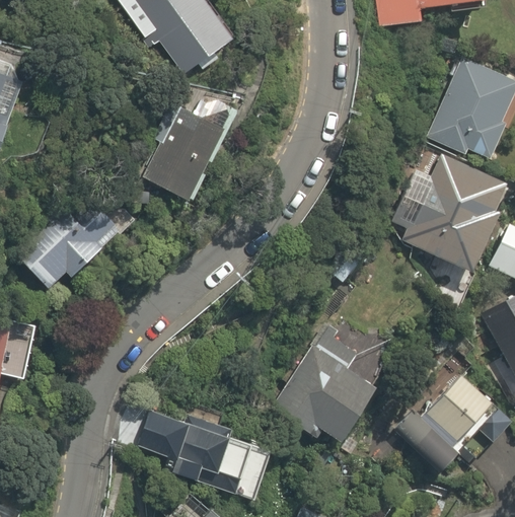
[(164,0),(165,2),(143,17),(130,0),(115,0),(143,40),(152,33),(180,74),(233,38),(206,0),(164,0)]
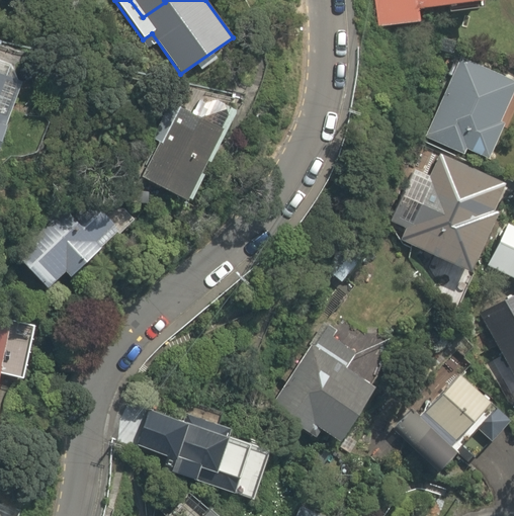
[(370,0),(375,25),(422,18),(420,8),(475,0),(370,0)]
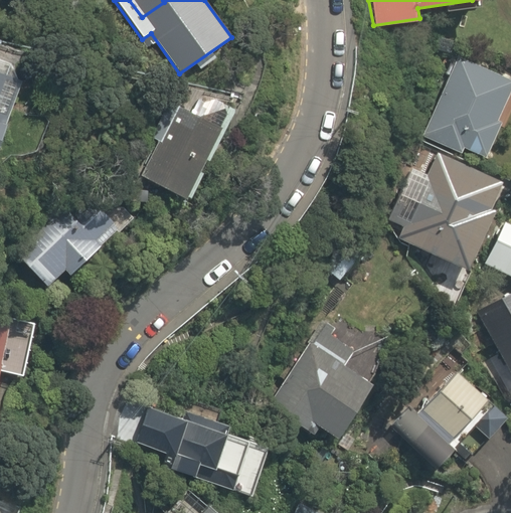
[(0,144),(3,146),(13,120),(4,117),(24,63),(0,53),(0,144)]
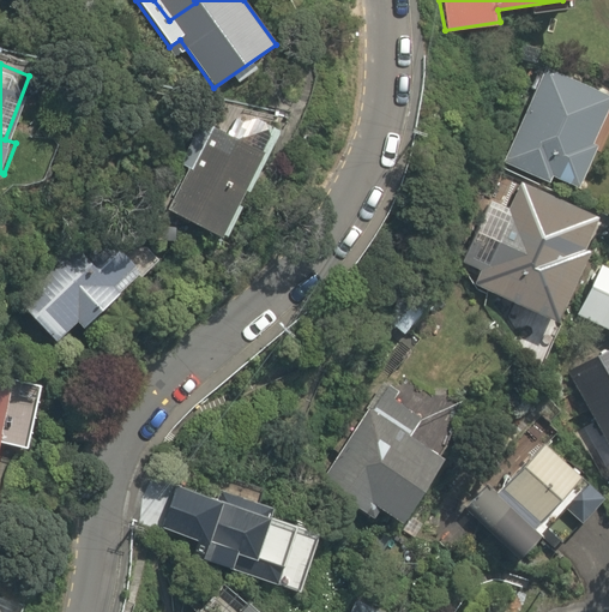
[(579,192),(608,108),(608,91),(538,64),(502,163),(579,192)]
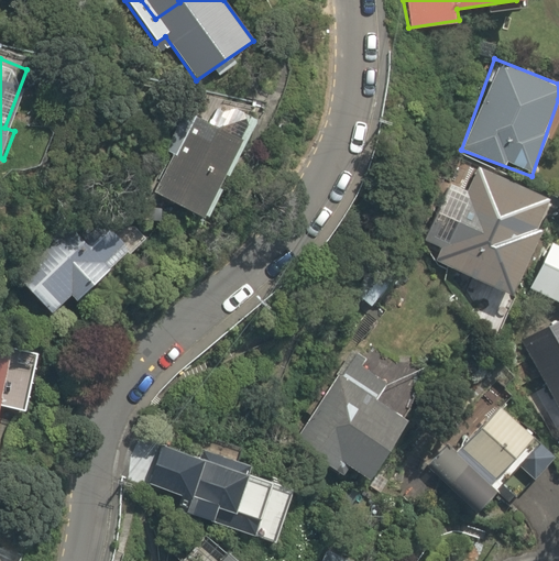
[(207,124),(194,118),(157,194),(204,216),(252,114),(219,98),(207,124)]
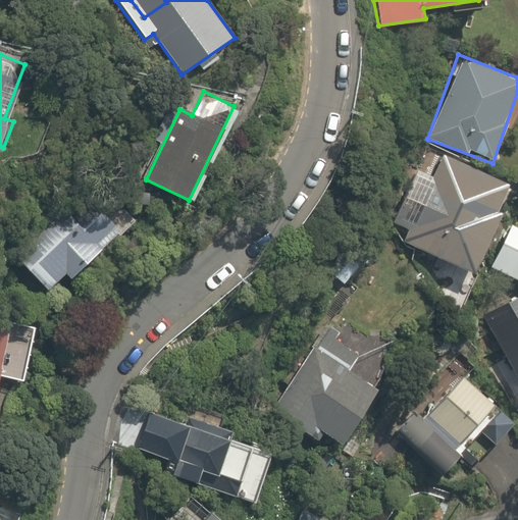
[(438,157),(430,179),(412,173),(398,218),(406,221),(398,245),(481,272),(512,182),(438,157)]
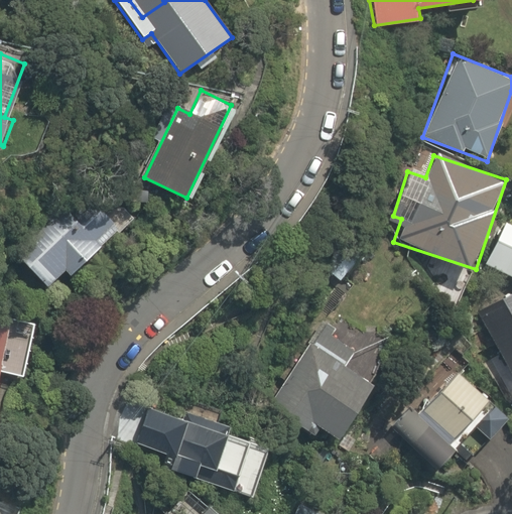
[(17,240),(9,249),(47,285),(64,269),(72,277),(130,216),(106,193),(82,219),(66,205),(49,222),(32,206),(8,232),(17,240)]
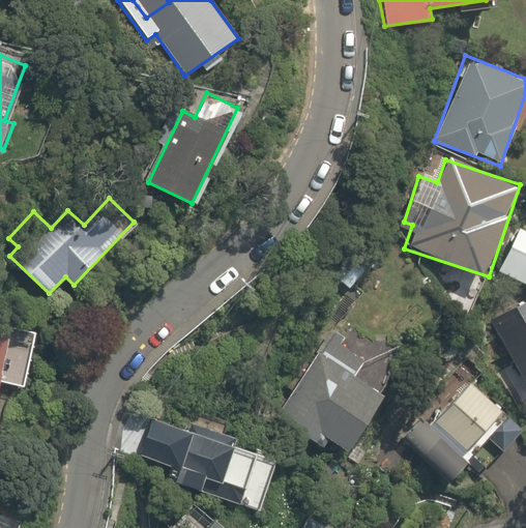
[(0,399),(2,383),(28,386),(37,325),(0,321),(0,399)]
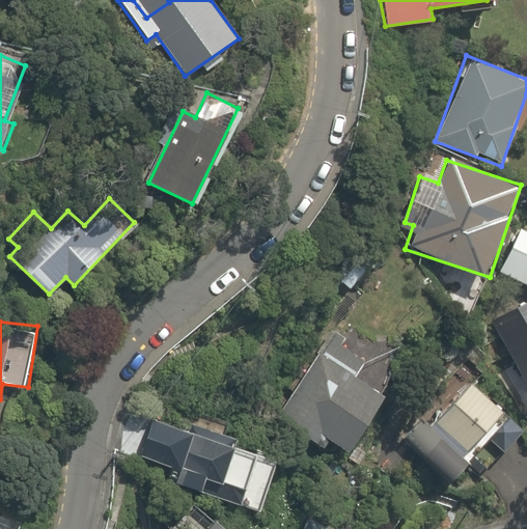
[(386,398),(320,352),(275,417),(312,443),(320,433),(349,453),(386,398)]
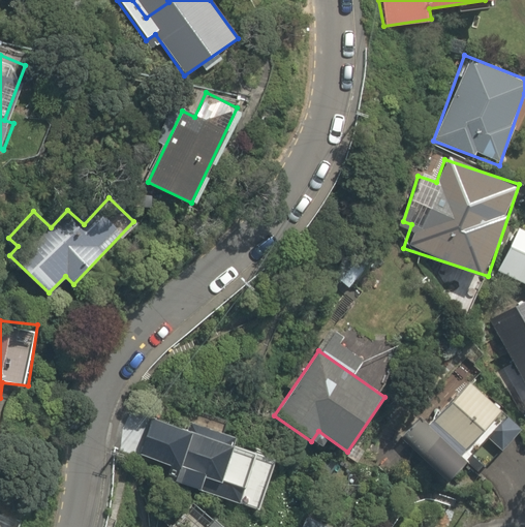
[(493,435),(512,410),(457,367),(426,404),(432,409),(422,421),(415,415),(398,438),(453,482),(473,456),(467,451),(486,429),(493,435)]
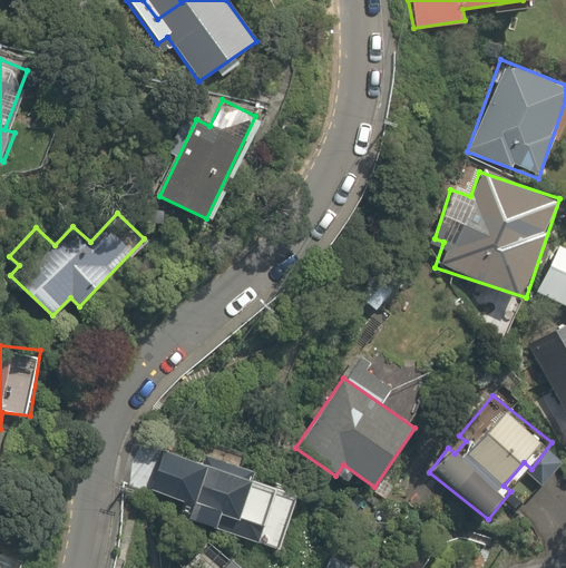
[(292,501),(251,487),(256,469),(165,440),(147,489),(188,502),(185,511),(222,524),(226,510),(241,516),(236,529),(277,544),(292,501)]
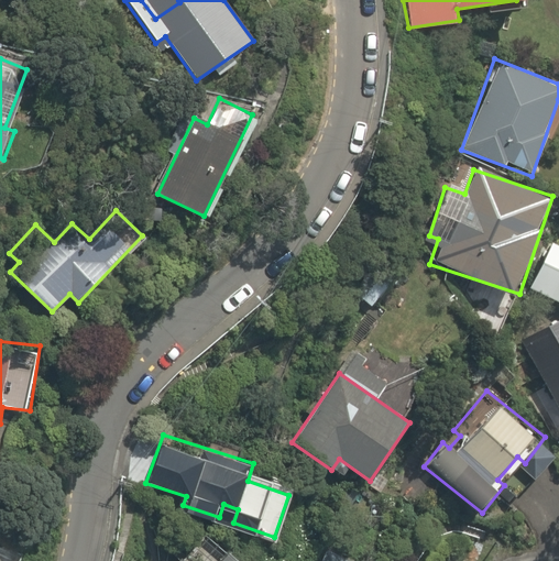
[(248,560),(207,532),(179,560),(248,560)]
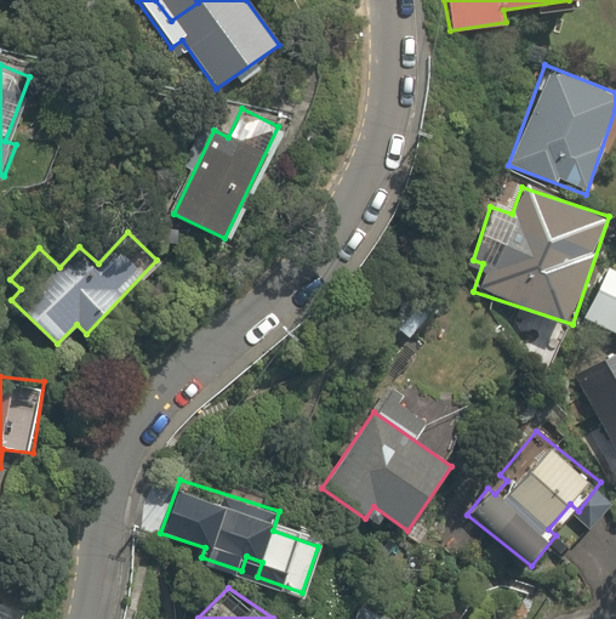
[(394,618),(359,602),(351,618),(394,618)]
